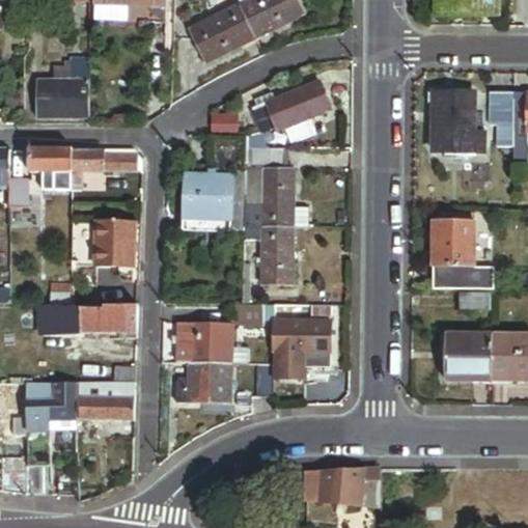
[(246,0),(238,4),(254,38),(302,15),(295,0),(246,0)]
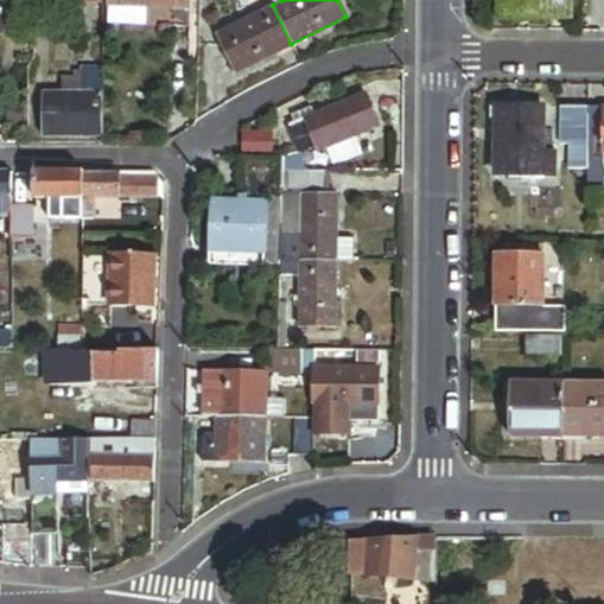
[(145,23),(146,5),(107,2),(106,20),(145,23)]
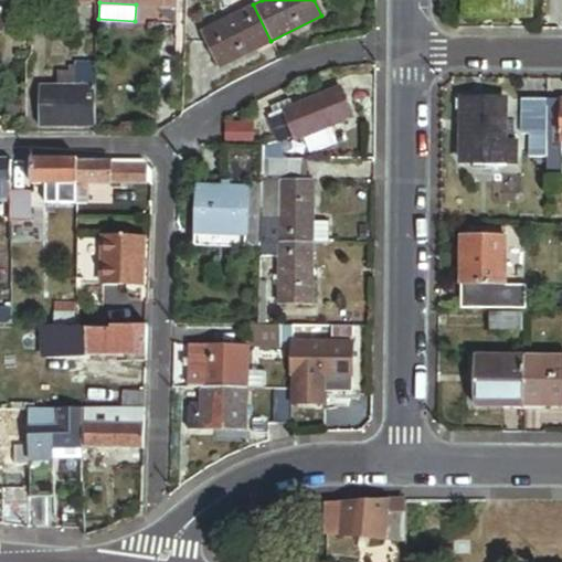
[(271,41),(253,4),(200,30),(216,66),(271,41)]
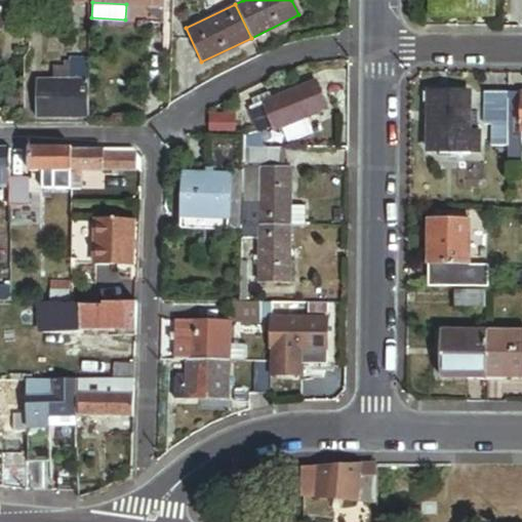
[(162,19),(163,6),(147,5),(146,18),(162,19)]
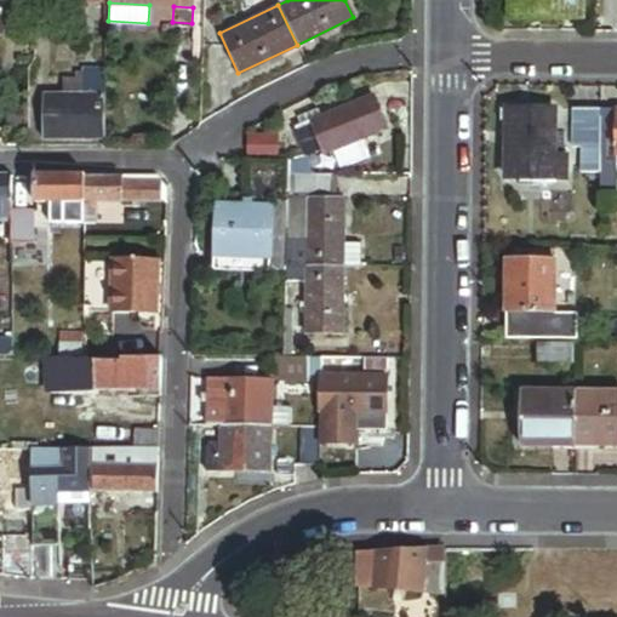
[(93,90),(103,90),(103,63),(83,64),(83,90),(93,90)]
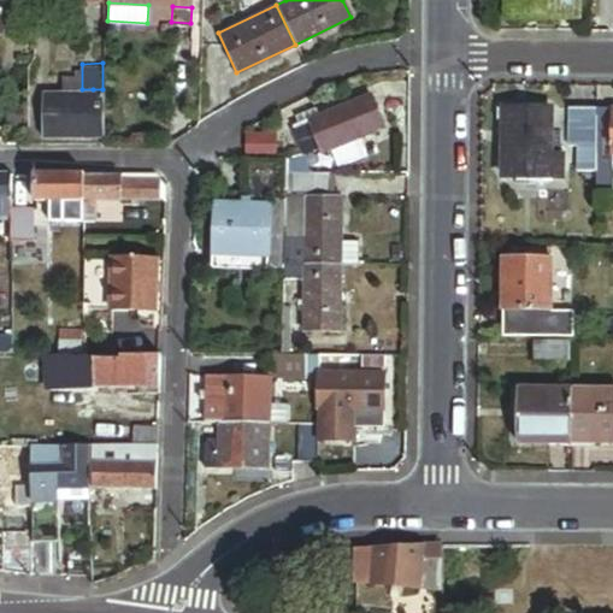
[(94,131),(93,89),(82,89),(41,89),(42,133),(94,131)]
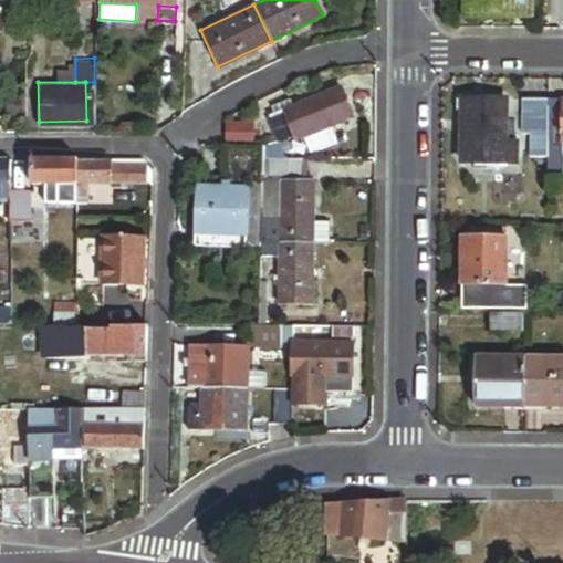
[(86,121),(95,121),(94,82),(85,82),(86,121)]
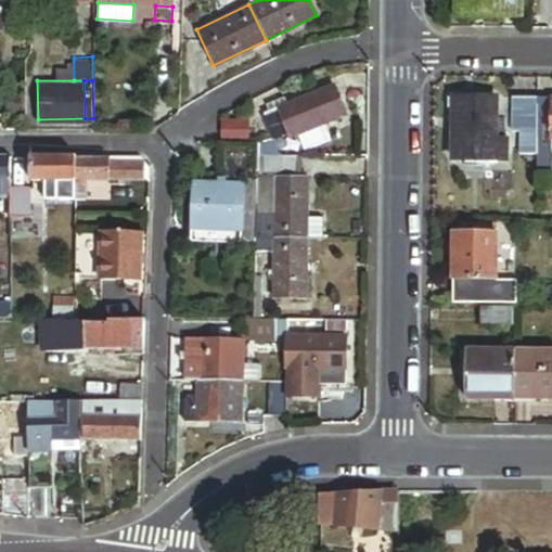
[(286,103),(268,110),(264,112),(272,133),(286,128),(290,136),(296,132),(321,123),(344,114),(332,85),(286,103)]
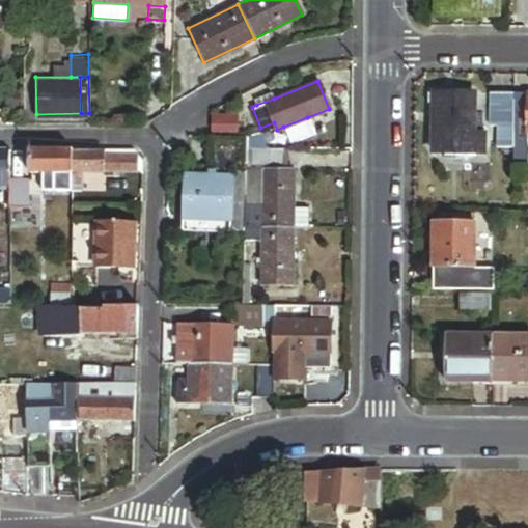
[(254,99),(256,105),(274,99),(271,92),(254,99)]
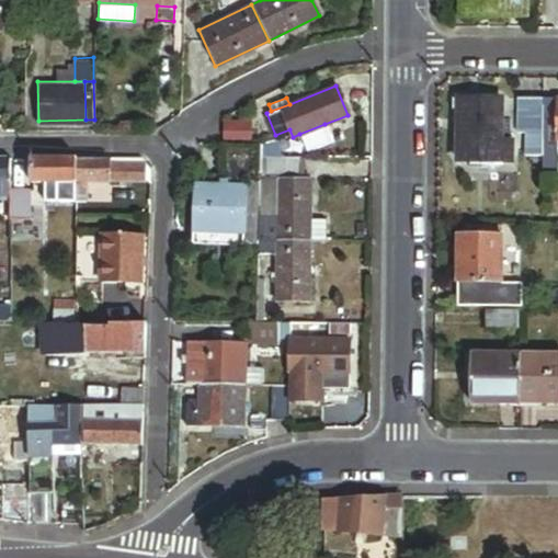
[(498,139),(498,99),(457,99),(451,99),(451,106),(457,106),(456,160),(509,161),(509,139),(498,139)]
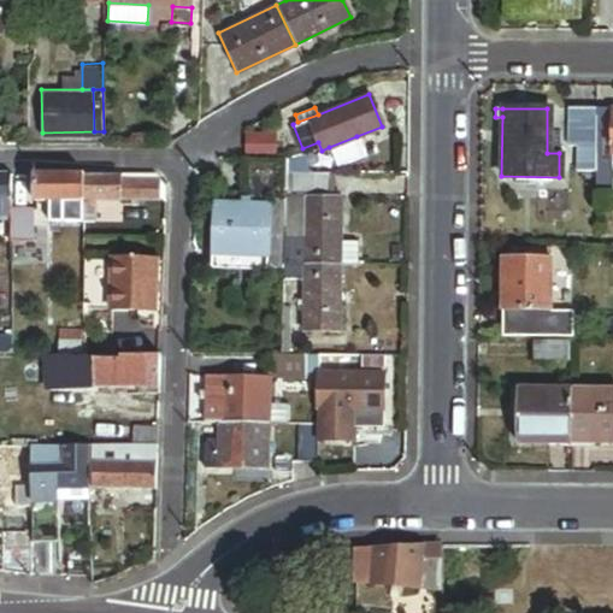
[(595,139),(595,108),(567,108),(567,124),(577,124),(577,139),(595,139)]
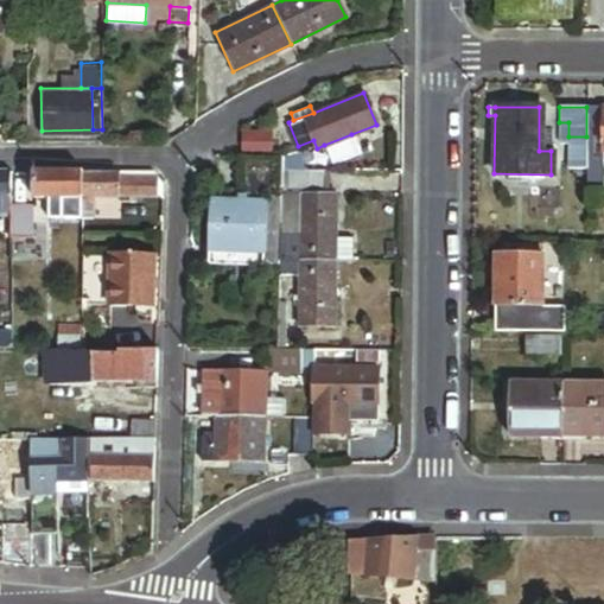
[(586,137),(586,152),(603,152),(603,151),(603,107),(586,107),(586,137)]
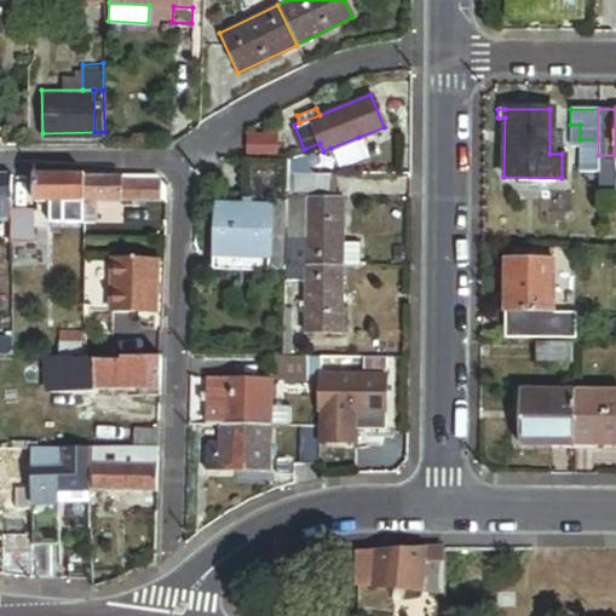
[(580,125),(570,125),(570,148),(580,147),(580,172),(598,172),(598,155),(598,139),(580,139),(580,125)]
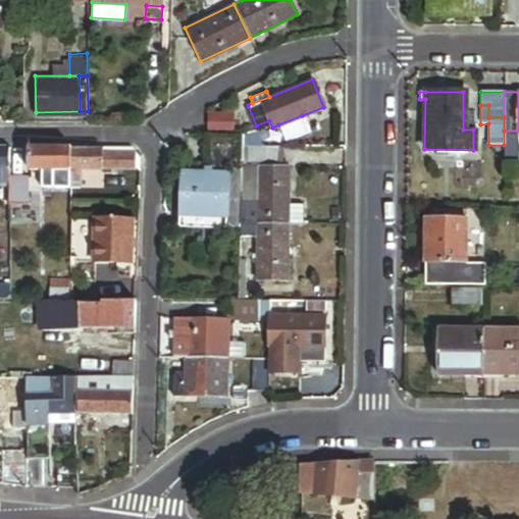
[(234,128),(234,110),(207,110),(207,128),(234,128)]
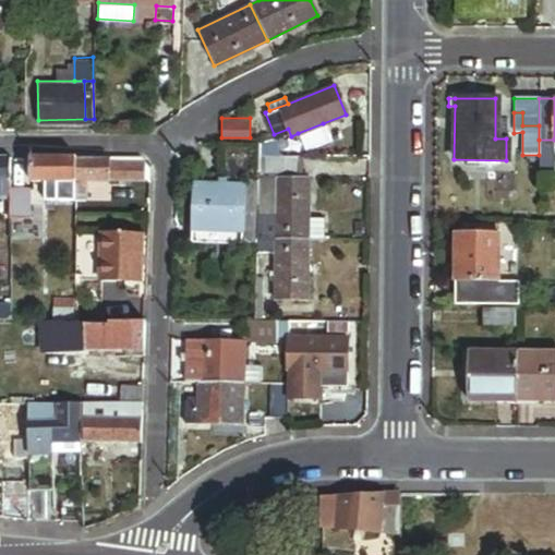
[(329,139),(323,123),(298,133),(304,148),(329,139)]
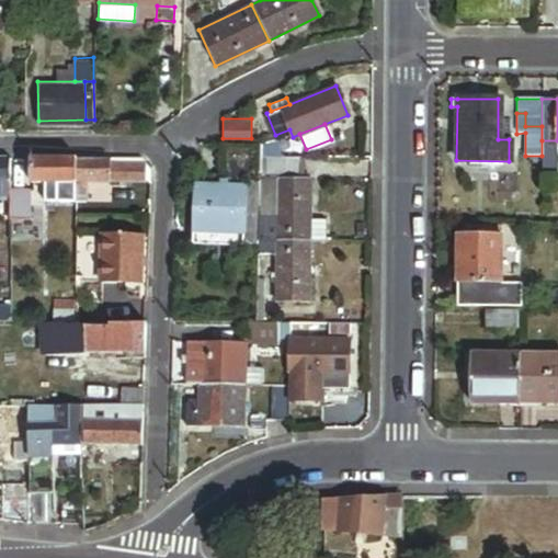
[(260,140),(228,140),(227,155),(260,154),(260,140)]
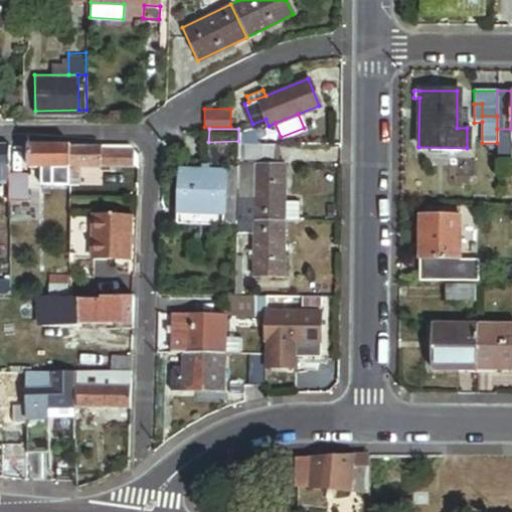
[(497,143),(497,157),(511,157),(511,140),(511,129),(497,129),(497,143)]
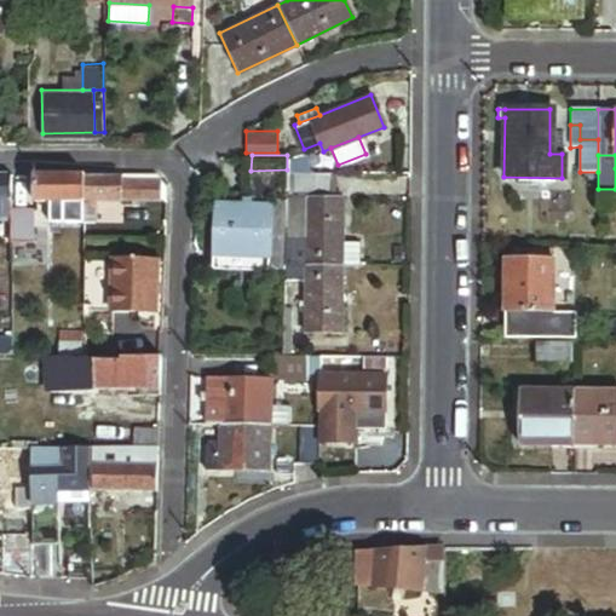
[(286,205),(286,189),(287,170),(251,171),(248,202),(271,203),(286,205)]
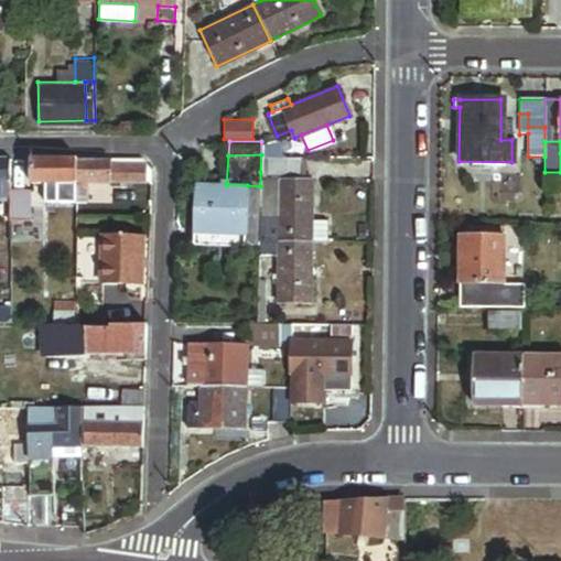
[(294,172),(295,155),(261,154),(260,172),(294,172)]
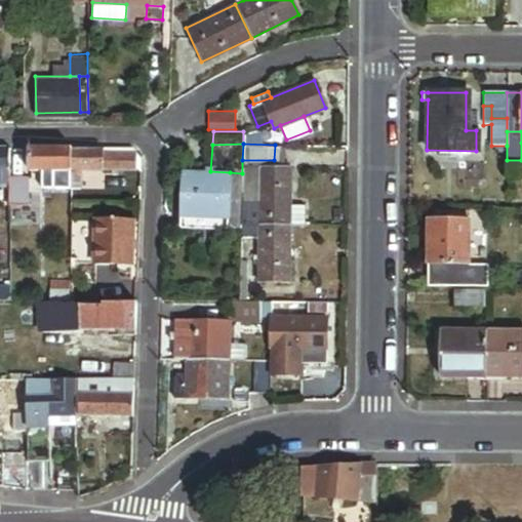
[(0,165),(8,166),(8,146),(0,146),(0,165)]
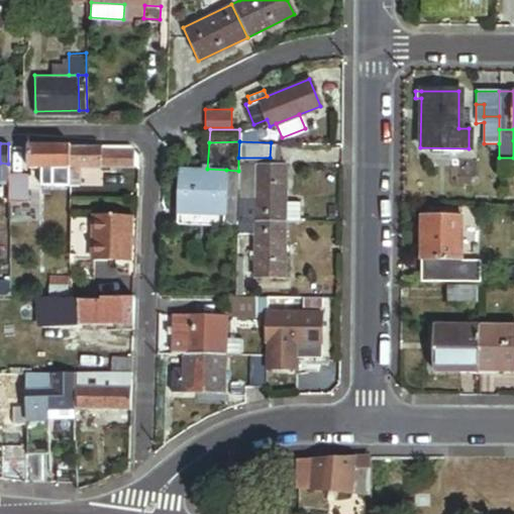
[(71,166),(70,143),(46,143),(29,143),(28,165),(47,166),(71,166)]
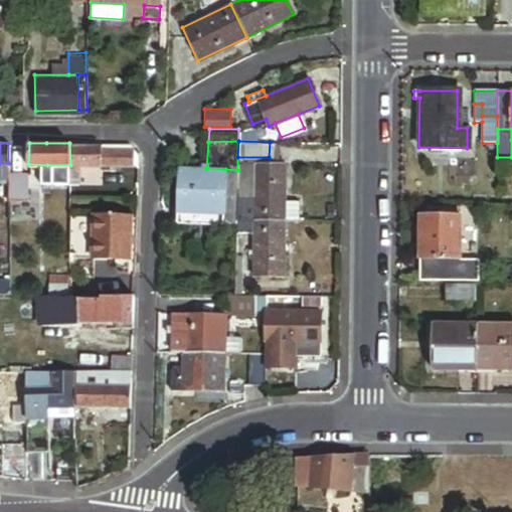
[(95,143),(69,143),(70,165),(78,165),(133,165),(134,148),(100,148),(101,143),(95,143)]
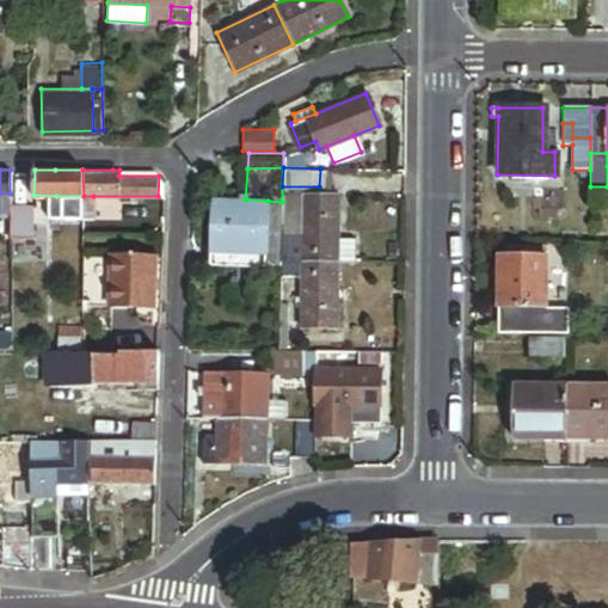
[(10,204),(10,194),(0,192),(0,212),(10,212),(10,204)]
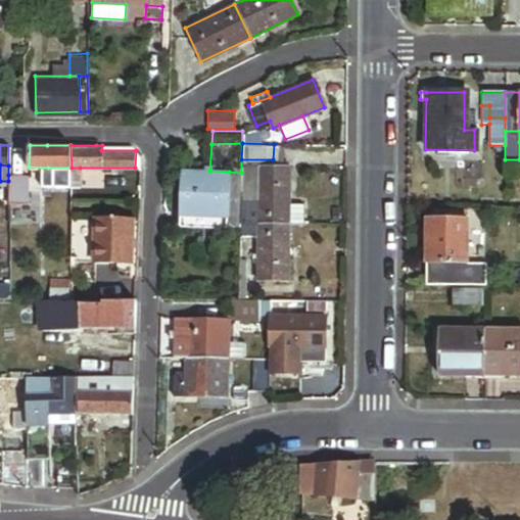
[(256,164),(256,192),(256,208),(256,222),(287,222),(287,204),(287,166),(256,164)]
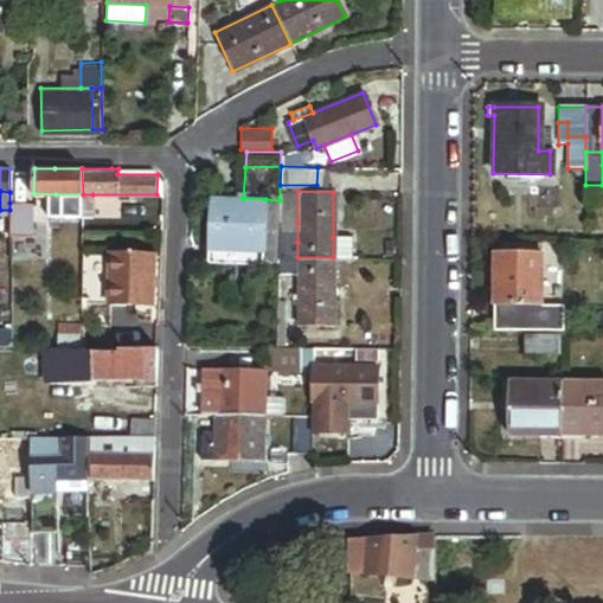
[(83,215),(83,194),(56,194),(56,206),(49,206),(49,215),(83,215)]
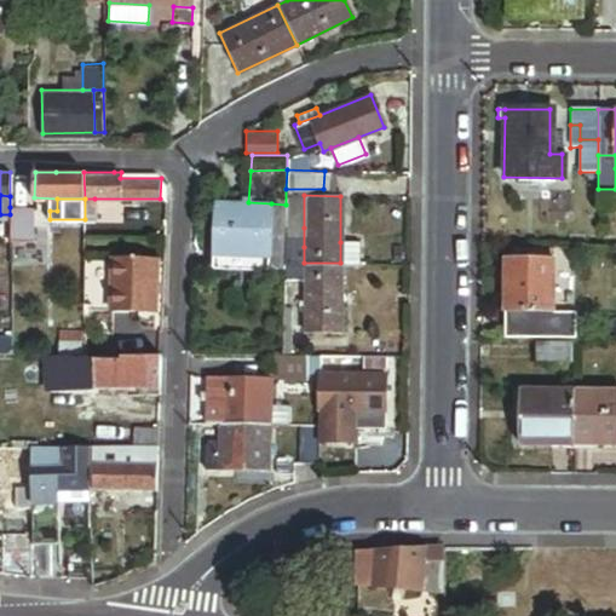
[(95,199),(85,199),(85,219),(93,219),(95,213),(95,199)]
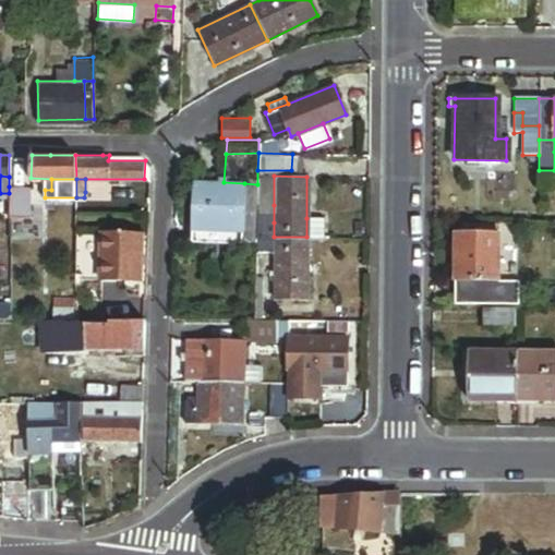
[(195,181),(193,226),(242,228),(244,183),(224,182),(195,181)]
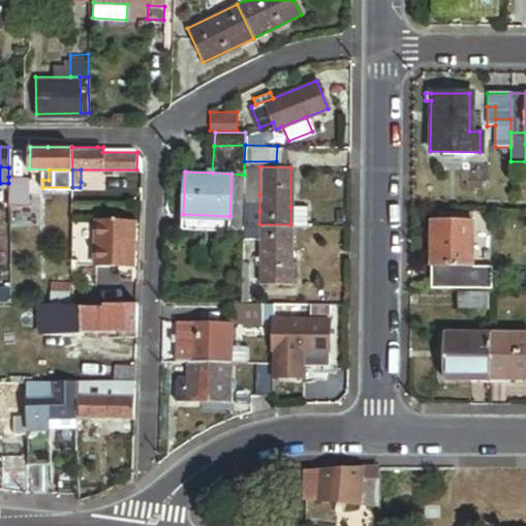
[(9,206),(27,206),(27,177),(8,177),(8,183),(9,206)]
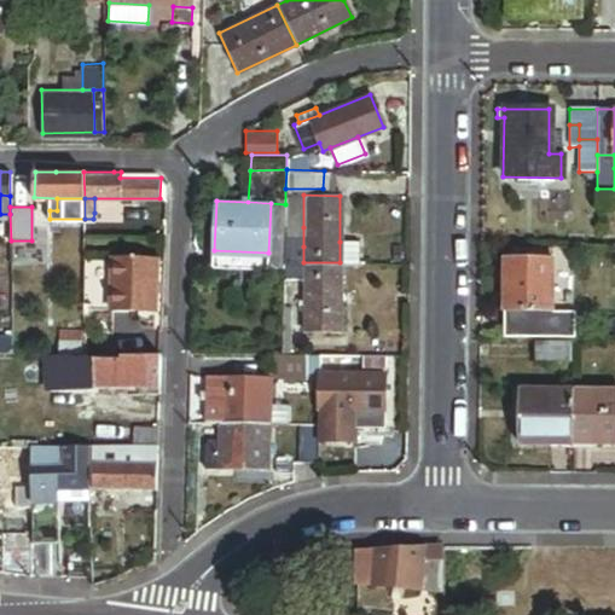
[(297,210),(285,210),(284,247),(303,247),(303,227),(297,226),(297,210)]
